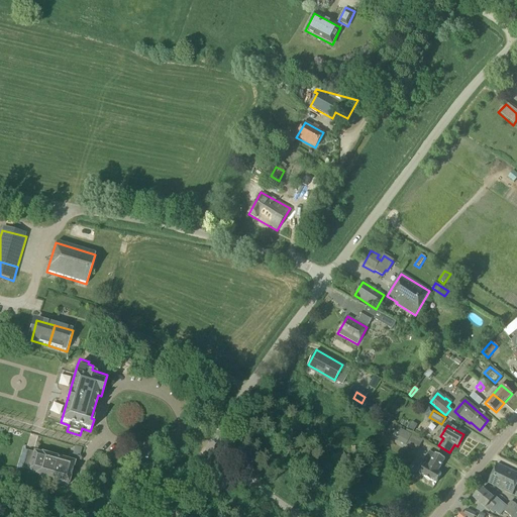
[(410,439),(419,444),(421,441),(401,430),(396,439),(406,445),(410,439)]
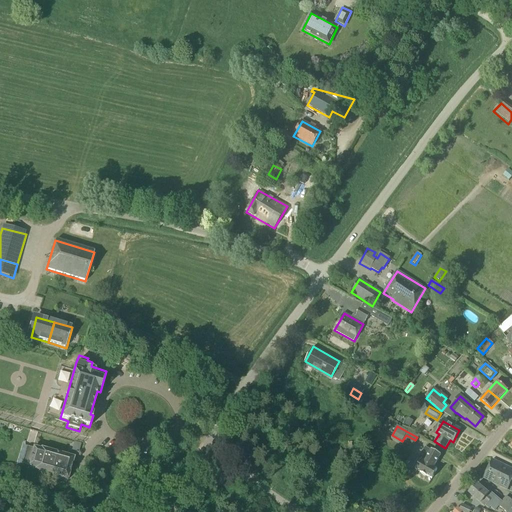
[(415,469),(431,479),(437,470),(433,468),(440,455),(431,450),(431,451),(425,447),(419,457),(421,458),(415,469)]
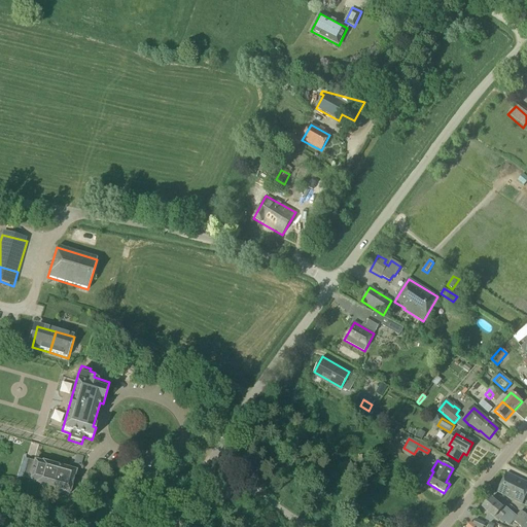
[(29,482),(36,484),(36,485),(70,494),(76,472),(42,462),(41,463),(34,461),(29,482)]
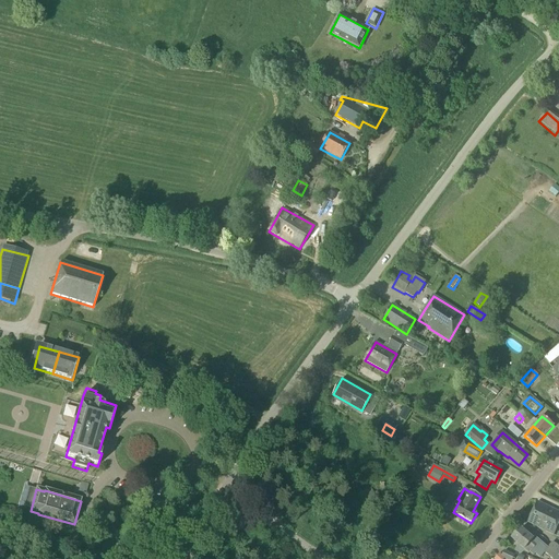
[(527,523),(554,535),(558,522),(558,512),(537,502),(527,523)]
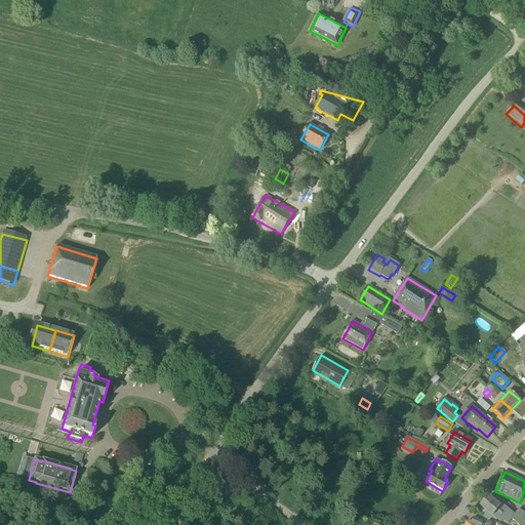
[(87,474),(84,483),(92,486),(95,477),(87,474)]
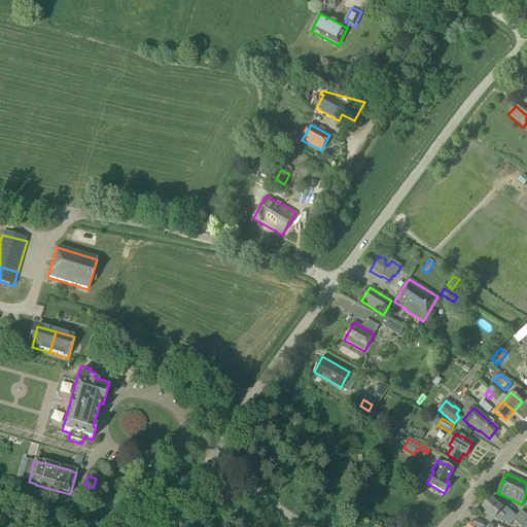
[(483,507),(494,518),(497,516),(501,519),(506,513),(502,510),(502,508),(491,498),(483,507)]
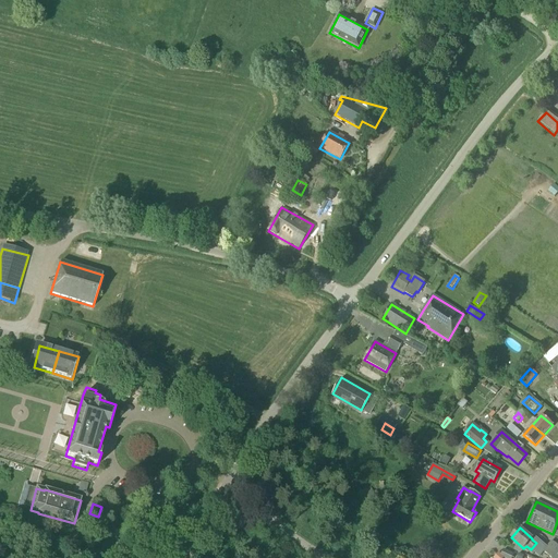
[(543,550),(550,557),(554,557),(557,554),(557,546),(552,541),(543,550)]
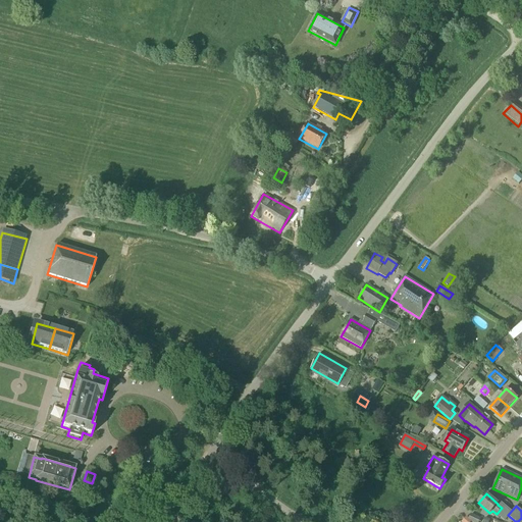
[(461,521),(478,521),(480,518),(471,513),(469,518),(467,516),(461,521)]
